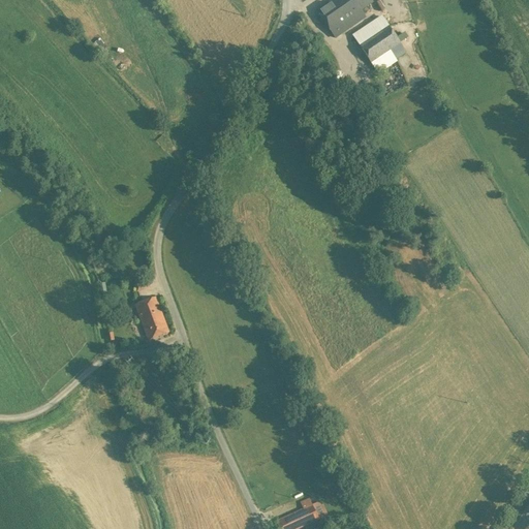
[(370,0),(334,0),(331,2),(344,22),(360,10),(372,2),(370,0)]
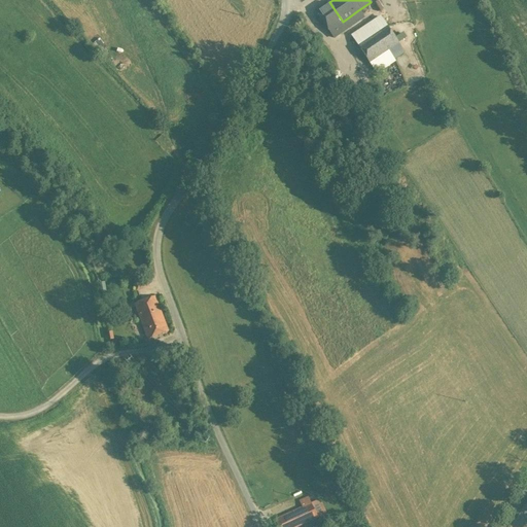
[(343,22),(329,2),(316,11),(329,31),(343,22)]
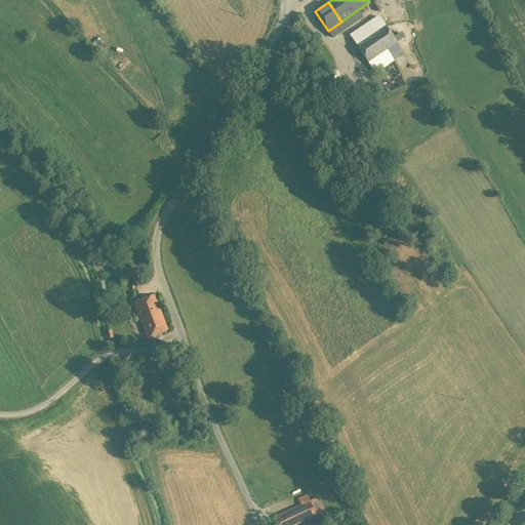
[(341,22),(328,31),(332,38),(362,17),(357,10),(341,22)]
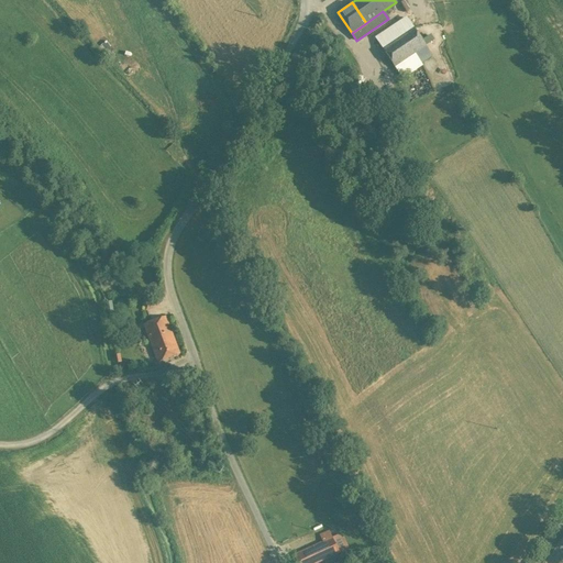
[(407,19),(376,40),(383,50),(414,29),(407,19)]
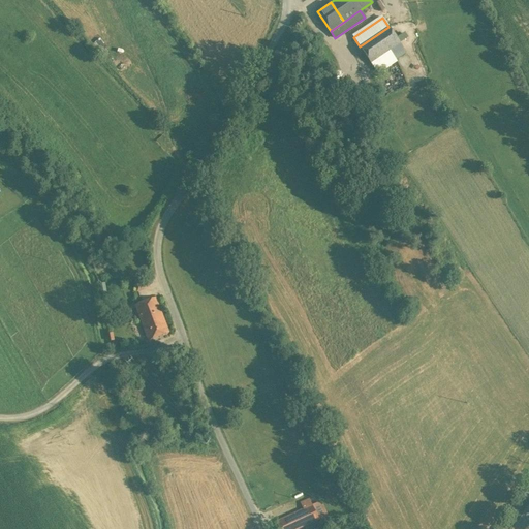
[(389,27),(360,47),(371,63),(400,43),(389,27)]
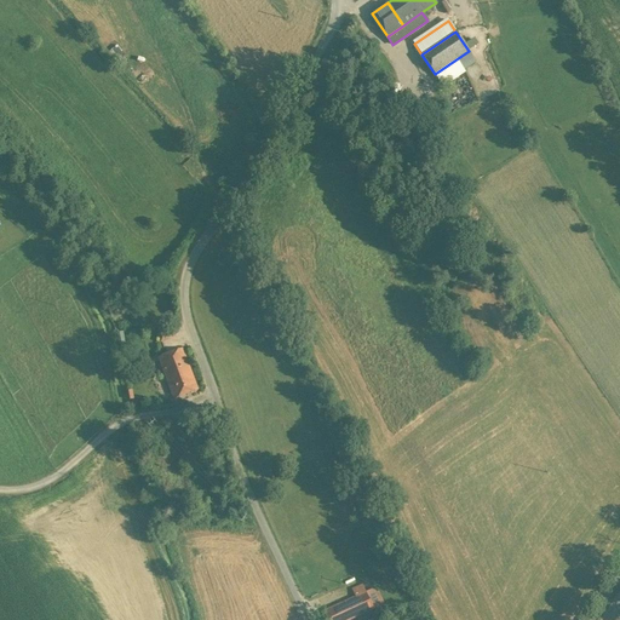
[(470,50),(478,44),(475,38),(466,44),(470,50)]
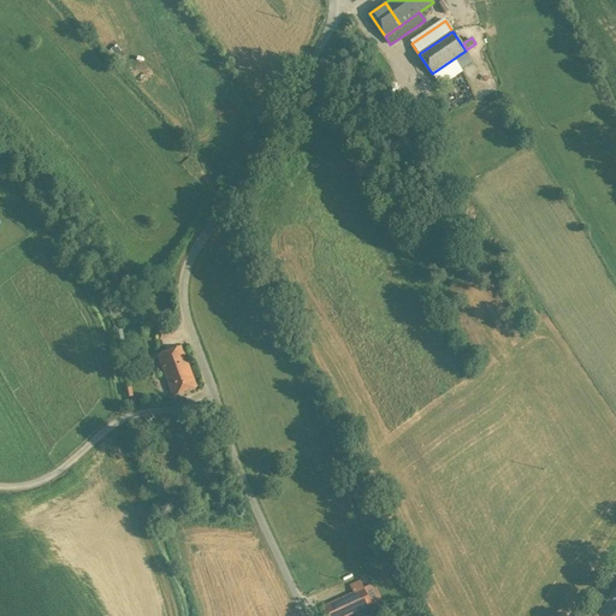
[(466,51),(432,73),(439,84),(473,61),(466,51)]
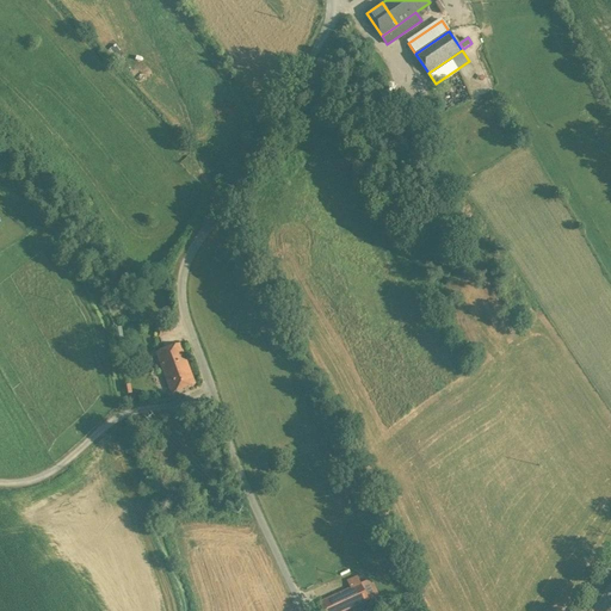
[(130,68),(141,81),(152,72),(141,59),(130,68)]
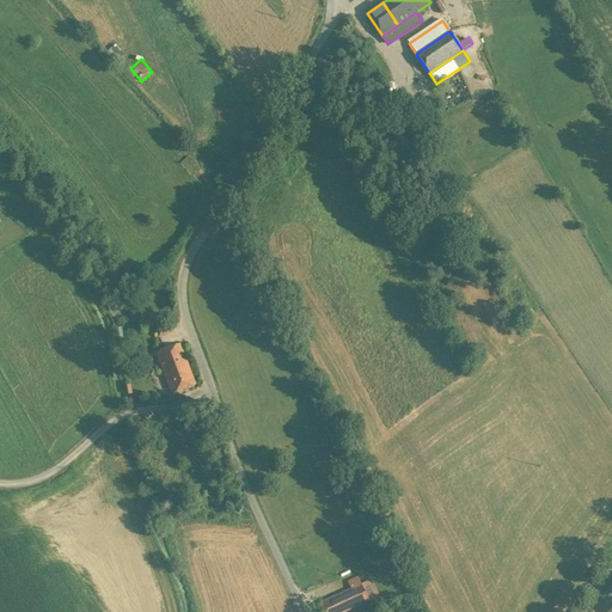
[(181,346),(157,354),(172,395),(195,385),(190,372),(181,346)]
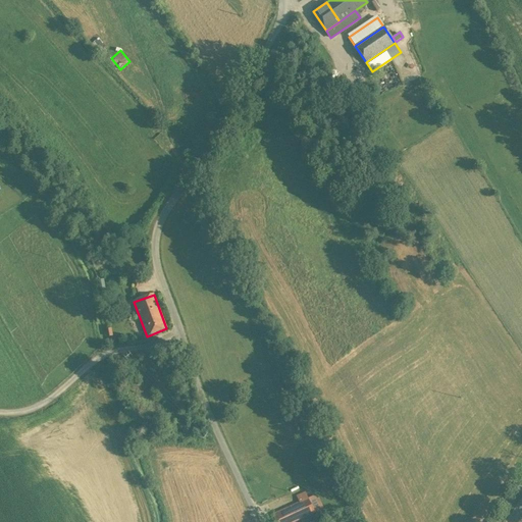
[(272,515),(275,521),(295,521),(315,513),(308,499),(272,515)]
